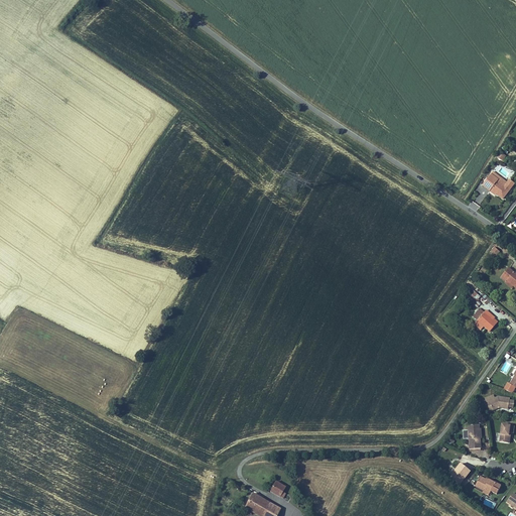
[(504,187),(496,181),(488,192),(495,199),(497,197),(502,201),(508,206),(515,195),(515,186),(514,185),(511,189),(508,194),(503,189),(504,187)]
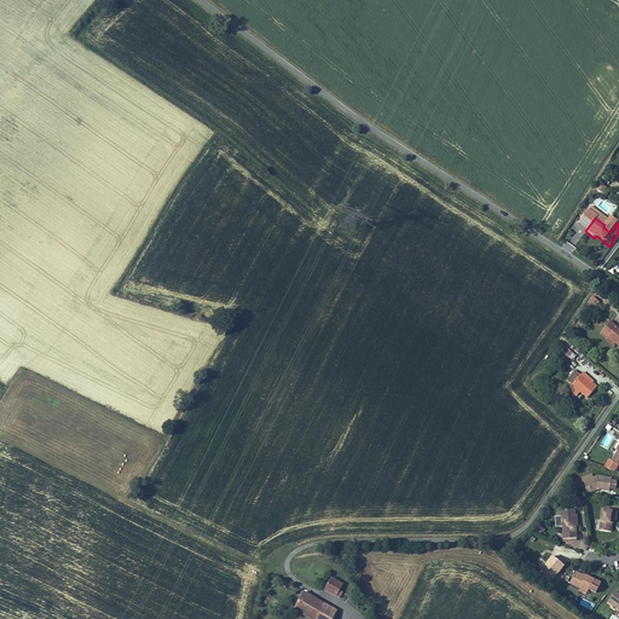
[(599,299),(594,306),(601,311),(606,305),(599,299)]
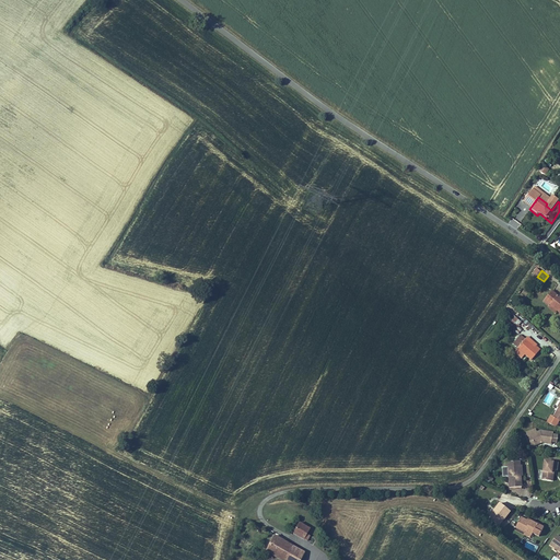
[(559,293),(556,291),(548,302),(555,306),(556,304),(559,307),(559,293)]
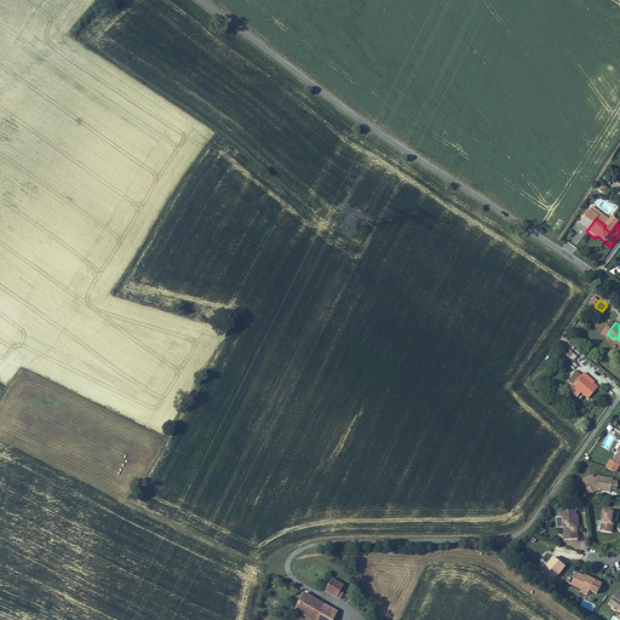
[(573,361),(577,357),(569,350),(561,357),(573,369),(578,366),(573,361)]
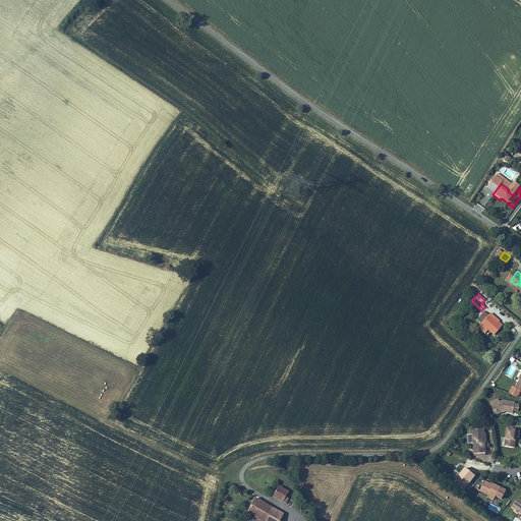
[(494,316),(503,324),(505,322),(506,321),(497,313),(494,316)]
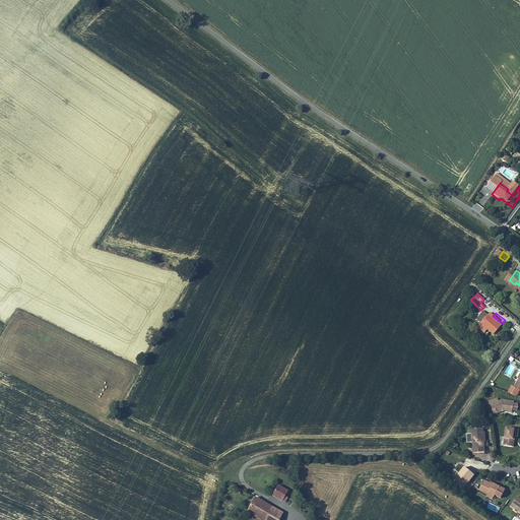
[(486,325),(500,334),(508,324),(504,321),(502,323),(493,316),(486,325)]
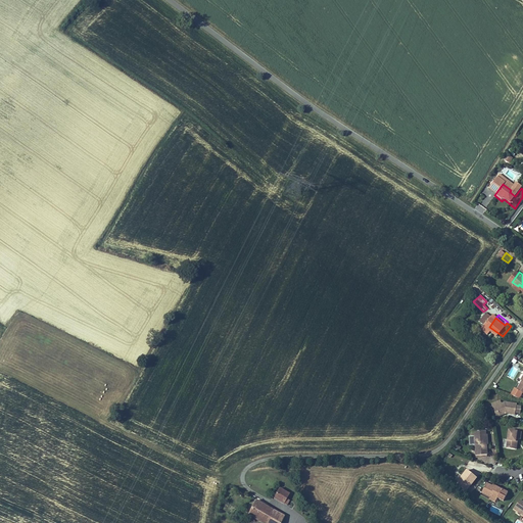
[(506,414),(506,413),(496,414),(494,406),(501,403),(500,400),(490,403),(494,416),(506,414)]
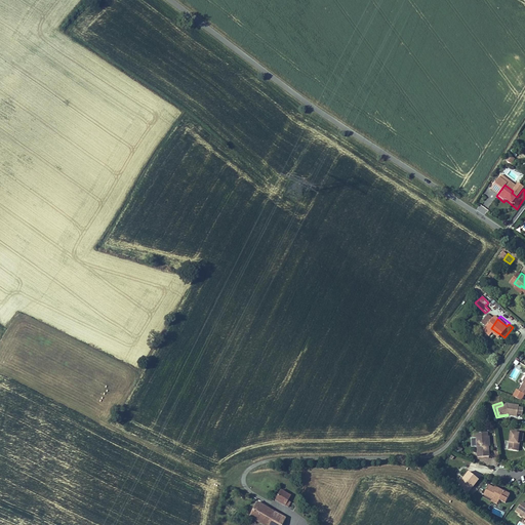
[(508,415),(517,416),(517,415),(522,415),(523,408),(518,408),(518,406),(506,405),(502,405),(496,407),(498,415),(508,414),(508,415)]
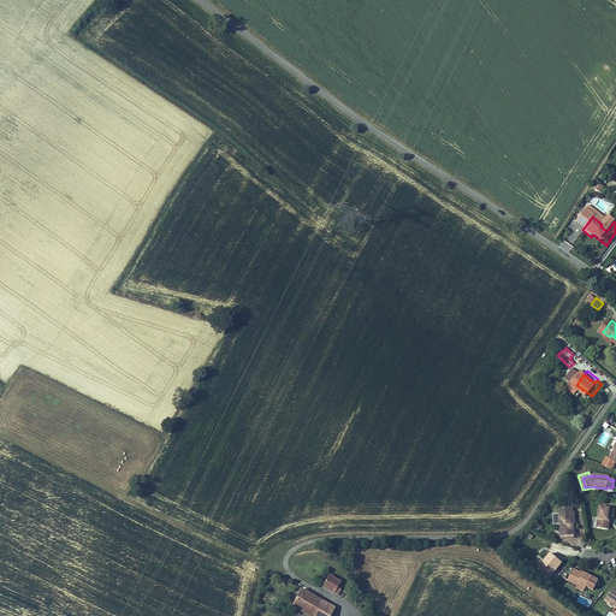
[(573,513),(573,505),(557,507),(557,513),(560,513),(561,535),(574,535),(574,522),(573,513)]
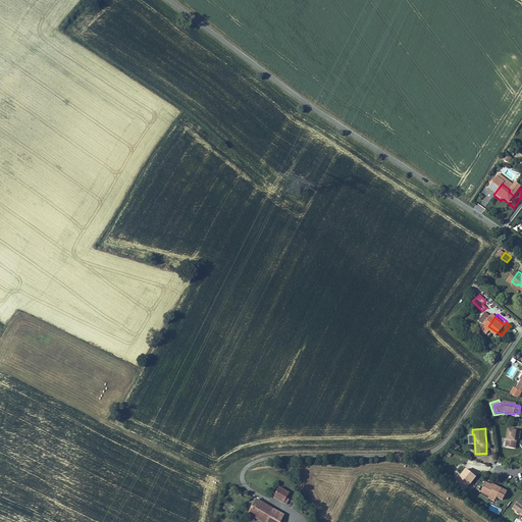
[(519,430),(507,428),(505,446),(512,447),(513,436),(515,437),(518,437),(519,430)]
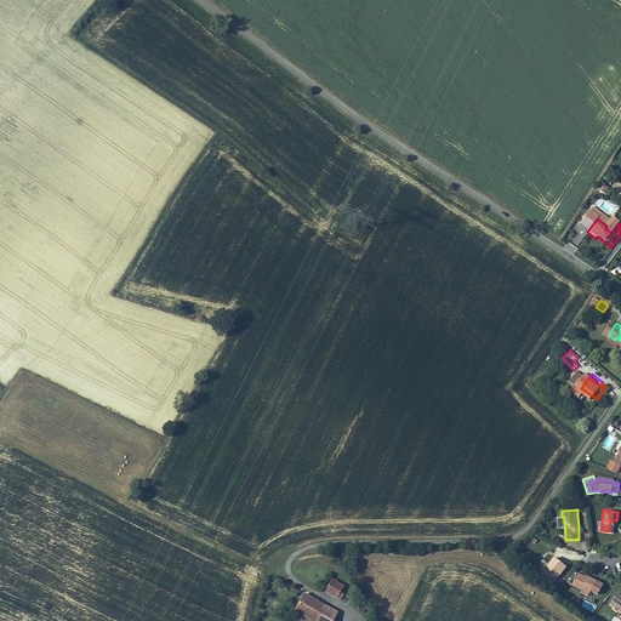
[(554,582),(568,564),(554,554),(550,563),(552,564),(545,574),(554,582)]
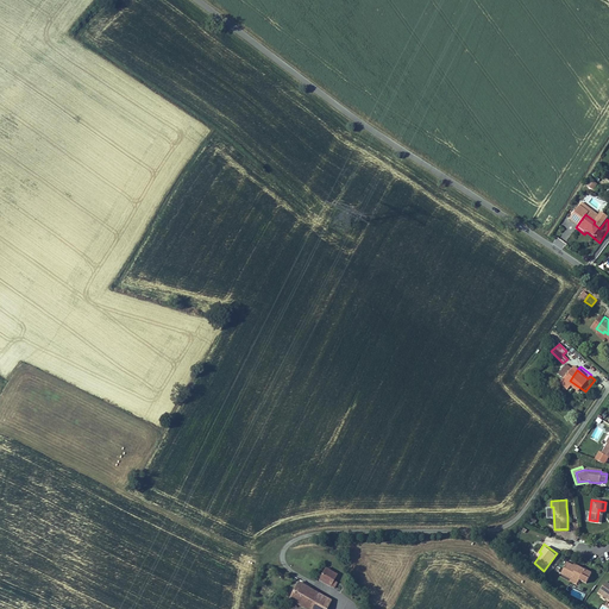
[(531,562),(534,563),(541,553),(539,552),(531,562)]
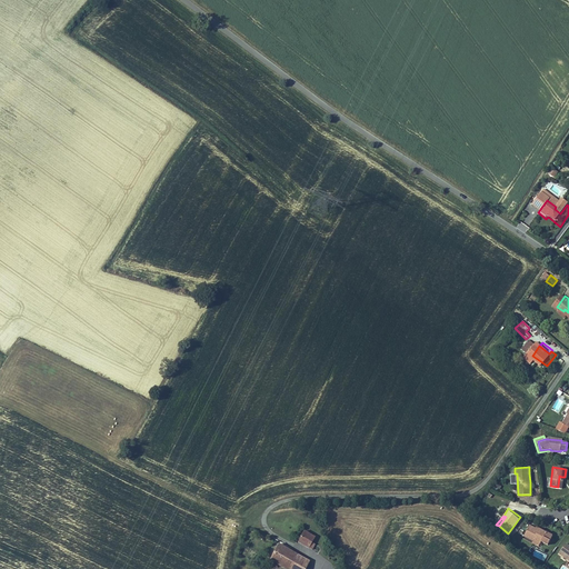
[(542,542),(548,546),(555,536),(538,526),(537,528),(531,525),(525,536),(533,541),(535,539),(541,543),(542,542)]
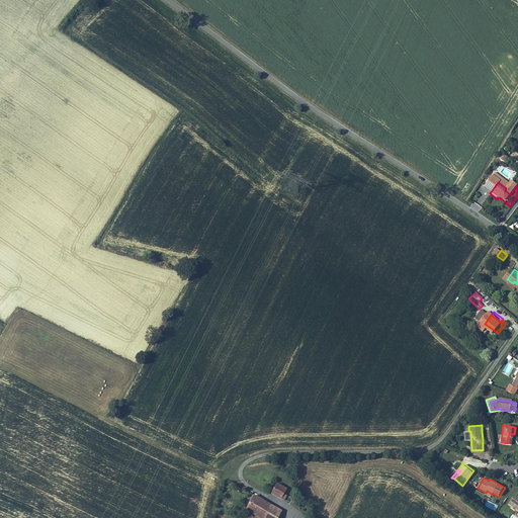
[(281,483),(276,492),(289,499),(294,490),(281,483)]
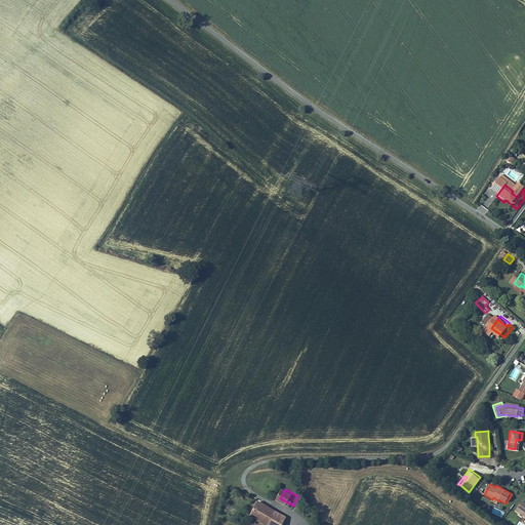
[(263,500),(255,513),(278,524),(285,524),(290,515),(263,500)]
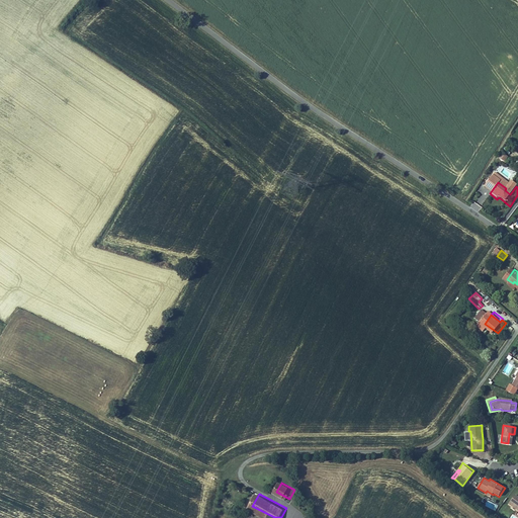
[(517,499),(514,497),(508,506),(517,513),(517,499)]
